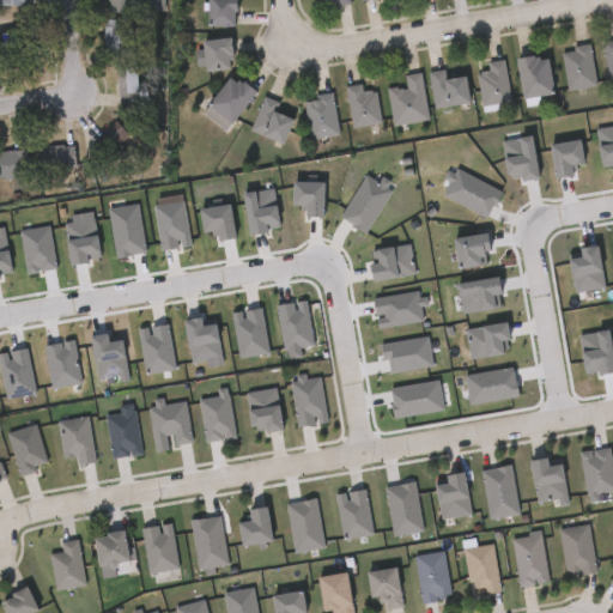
[(237,0),(237,26),(210,26),(210,0),(237,0)]
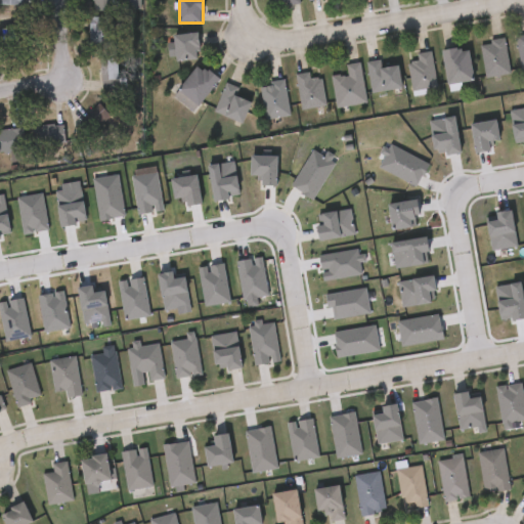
[(274,0),(276,8),(301,5),(299,0),(274,0)]
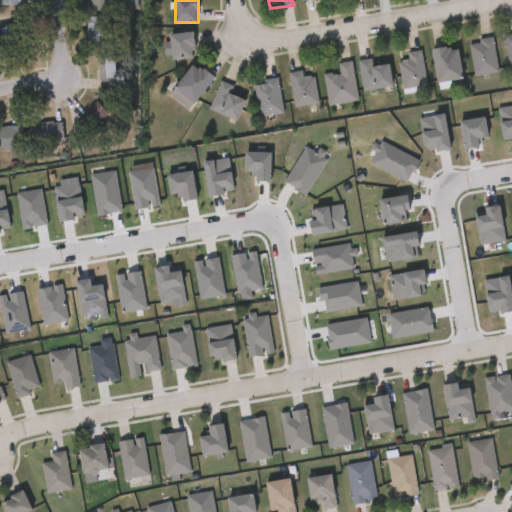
[(87,47),(87,16),(115,16),(115,47),(87,47)]
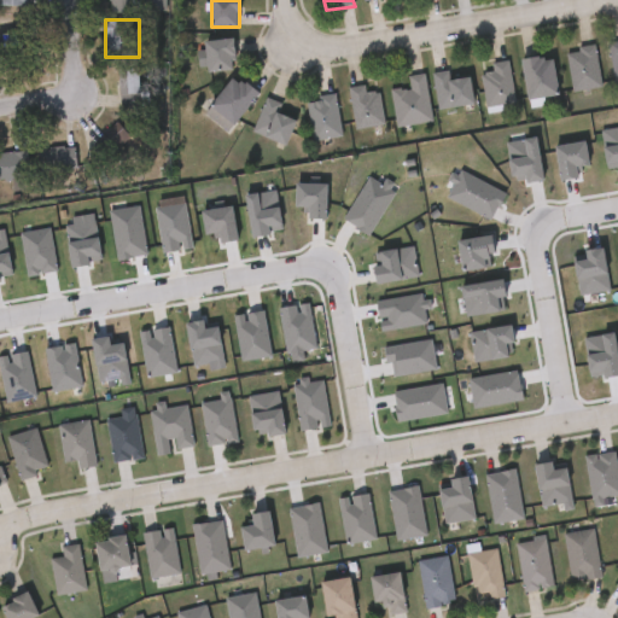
[(0,34),(19,31),(23,53),(0,57),(0,34)]
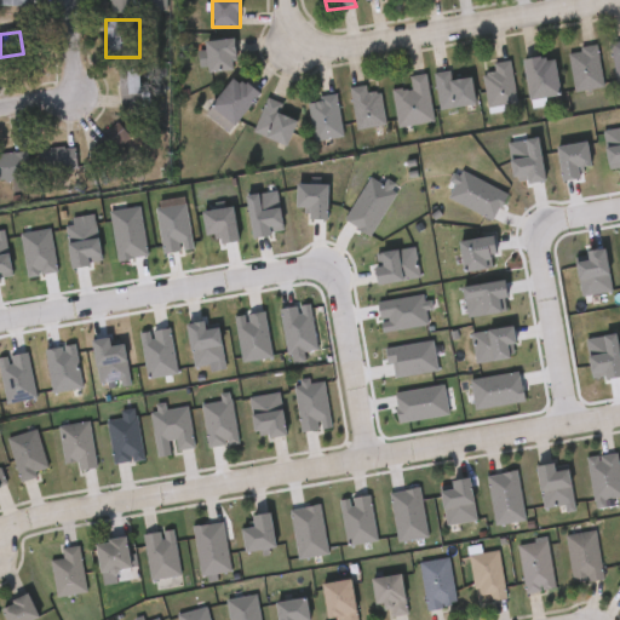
[(210,72),(206,42),(236,39),(239,68),(210,72)]
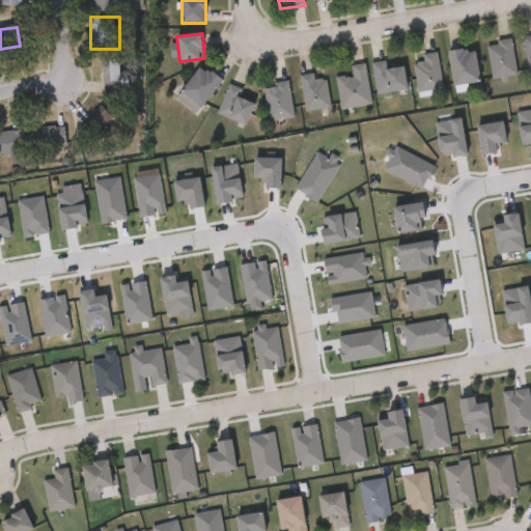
[(486,43),(511,39),(516,74),(492,78),(486,43)]
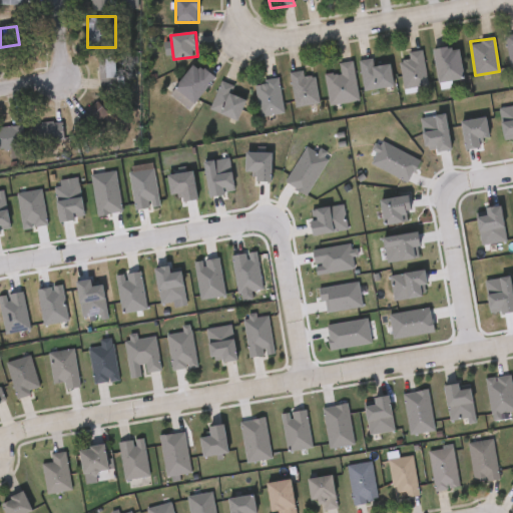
[(437,83),(432,50),(457,46),(463,79),(437,83)]
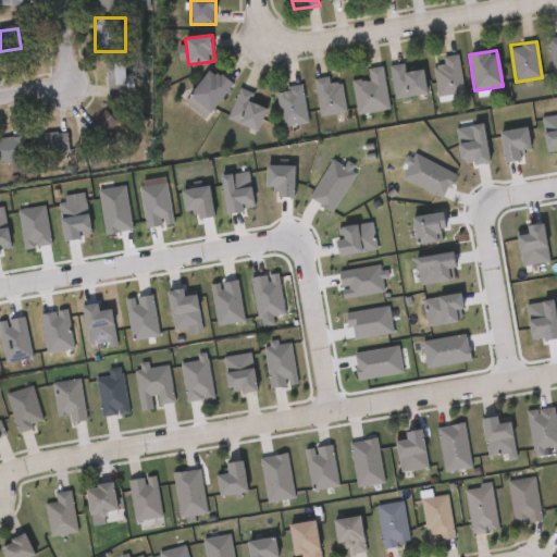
[(442,57),(457,53),(466,91),(441,97),(434,69),(444,66),(442,57)]
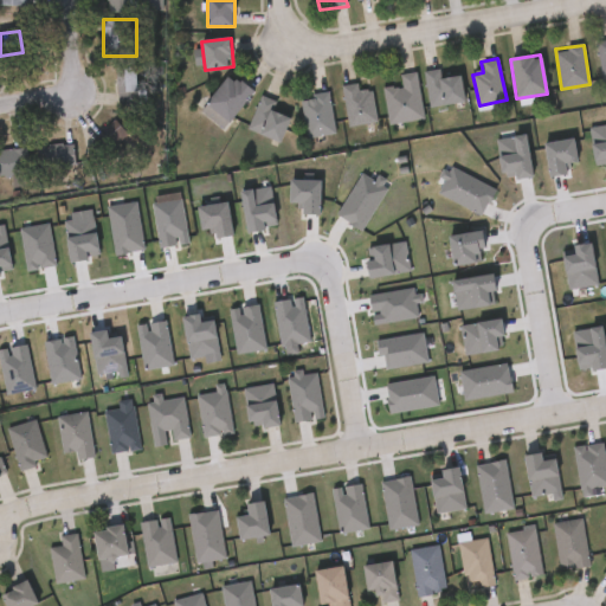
[(116,68),(139,68),(139,104),(116,104),(116,68)]
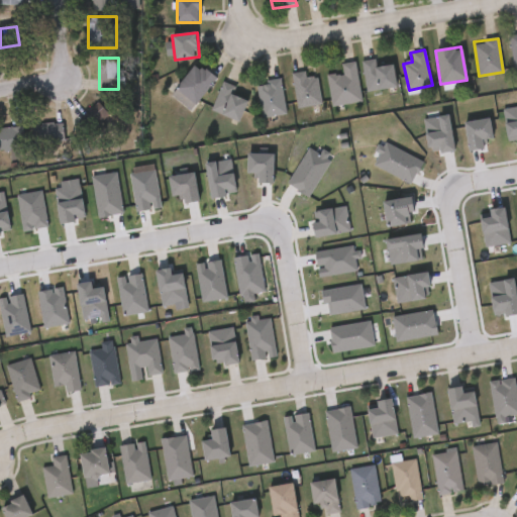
[(393,64),(397,87),(368,92),(362,62),(374,60),(375,68),(393,64)]
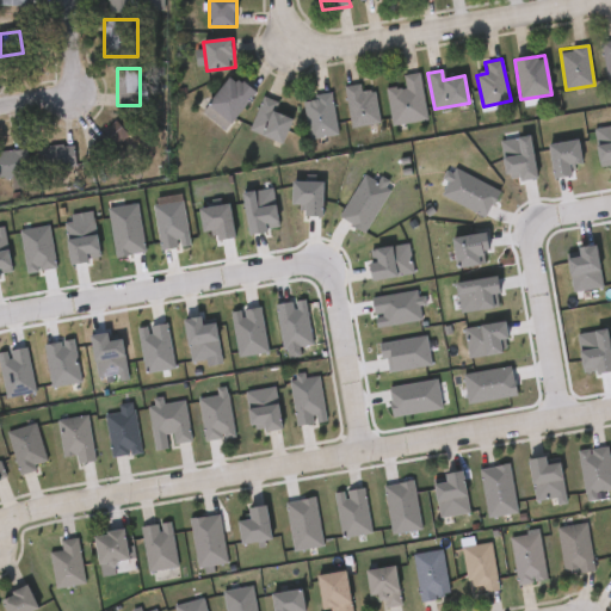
[(393,125),(387,90),(406,87),(403,75),(420,73),(427,119),(393,125)]
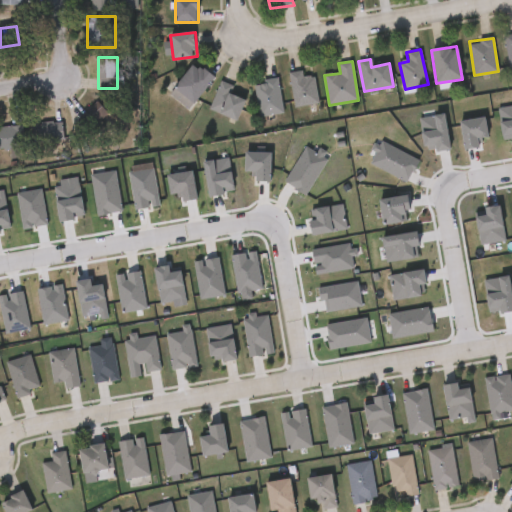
[(187,111),(168,95),(195,62),(215,78),(187,111)]
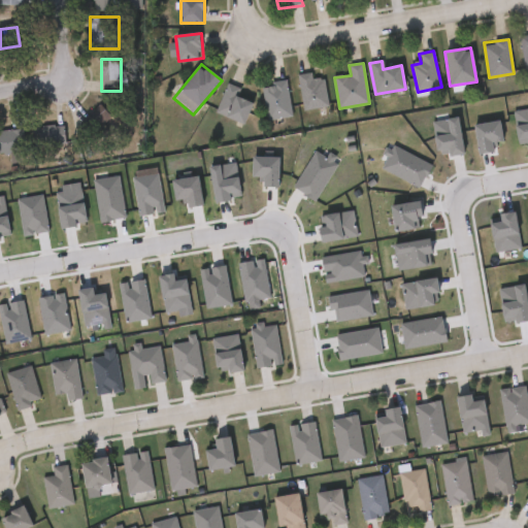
[(329,105),(304,110),(297,75),(311,72),(312,79),(324,78),(329,105)]
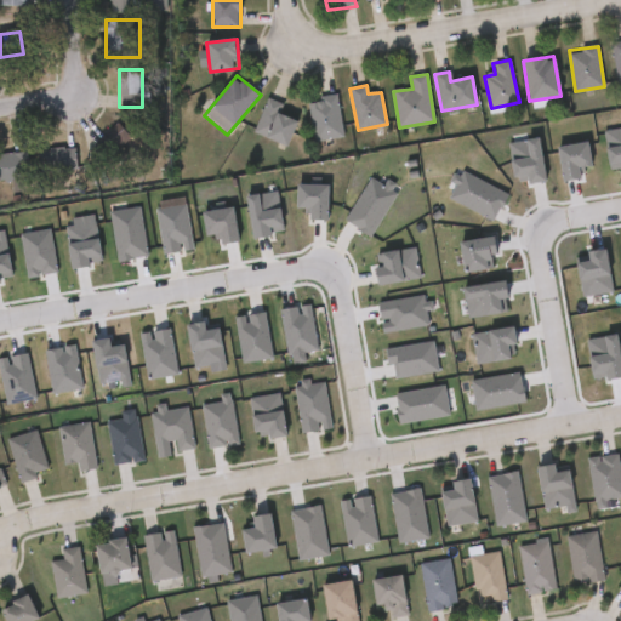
[(313,141),(309,98),(339,96),(342,137),(313,141)]
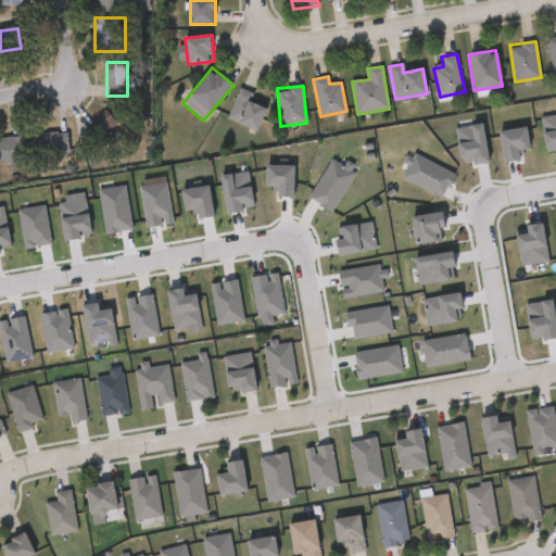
[(228,117),(241,87),(255,93),(252,102),(267,108),(257,130),(228,117)]
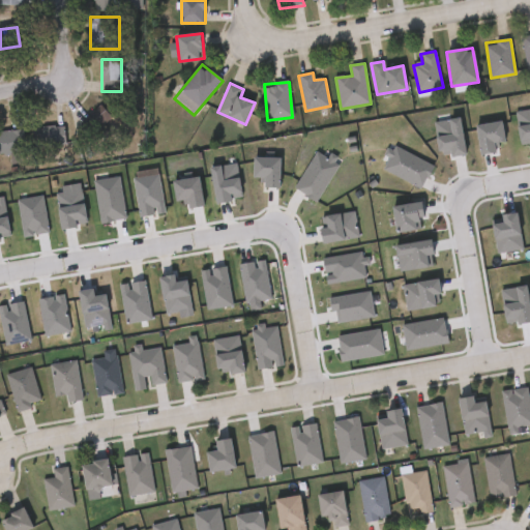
[(64,145),(33,147),(32,127),(62,125),(64,145)]
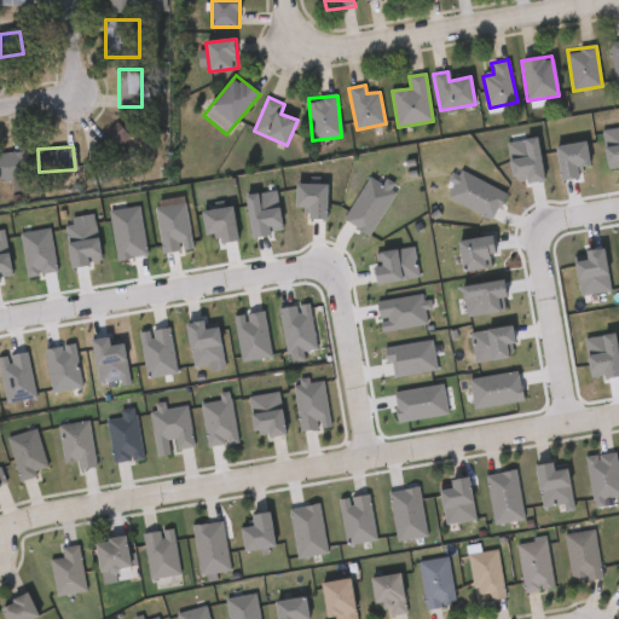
[(33,175),(0,181),(0,154),(29,150),(33,175)]
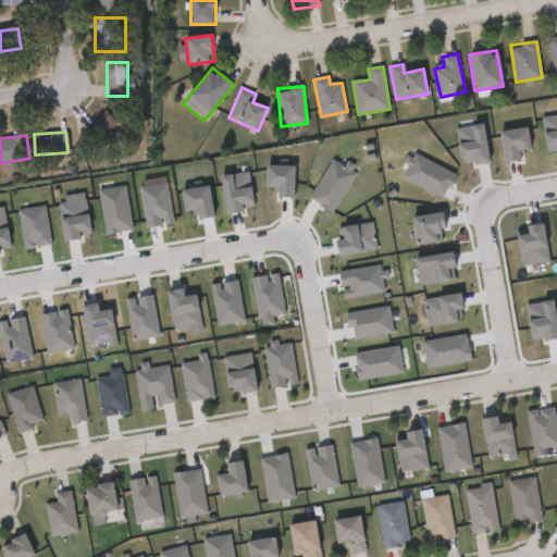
[(52,384),(79,380),(86,421),(70,423),(69,416),(58,417),(52,384)]
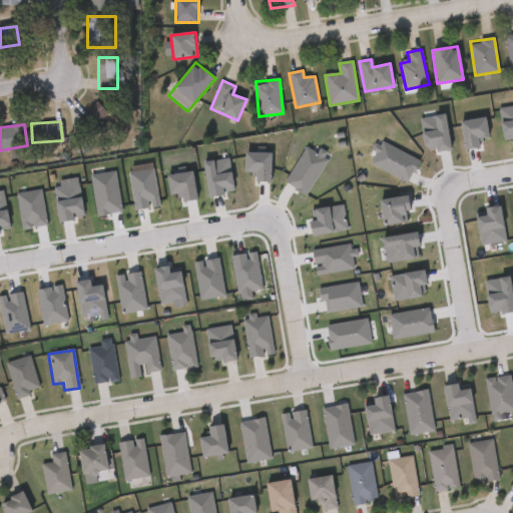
[(30,396),(16,400),(6,363),(30,356),(39,389),(29,392),(30,396)]
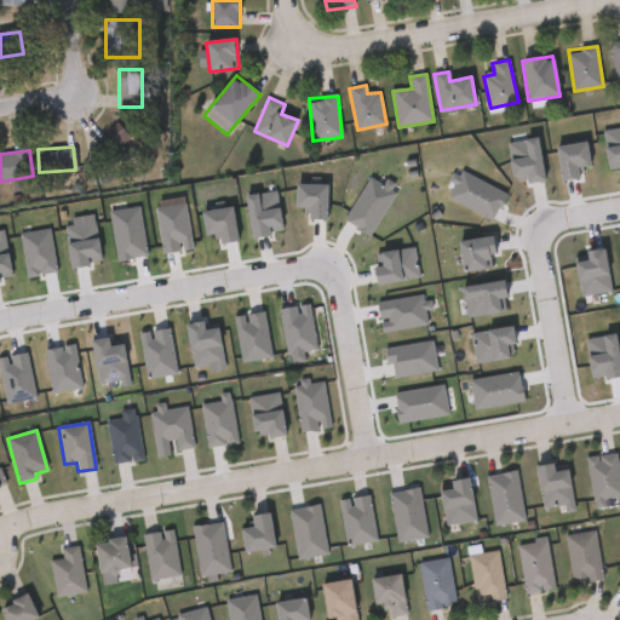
[(181,577),(150,581),(143,535),(173,530),(181,577)]
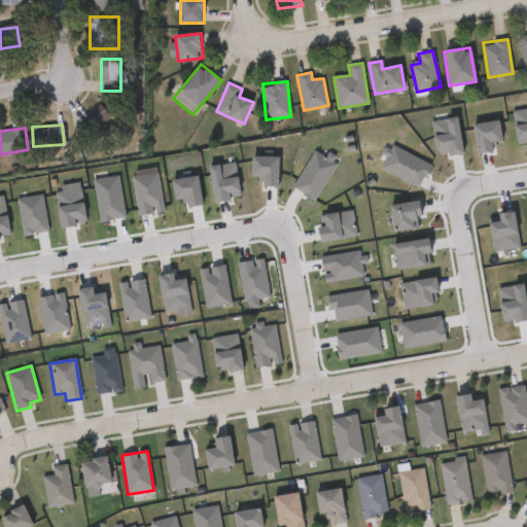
[(512,492),(486,496),(480,455),(505,452),(512,492)]
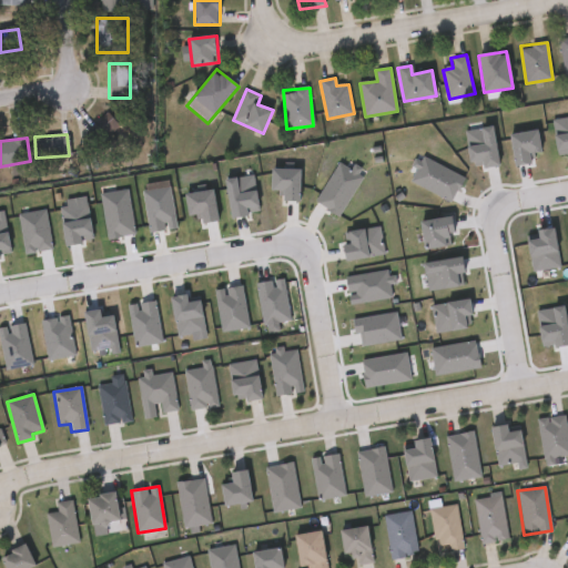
[(118,520),(90,526),(85,498),(112,493),(118,520)]
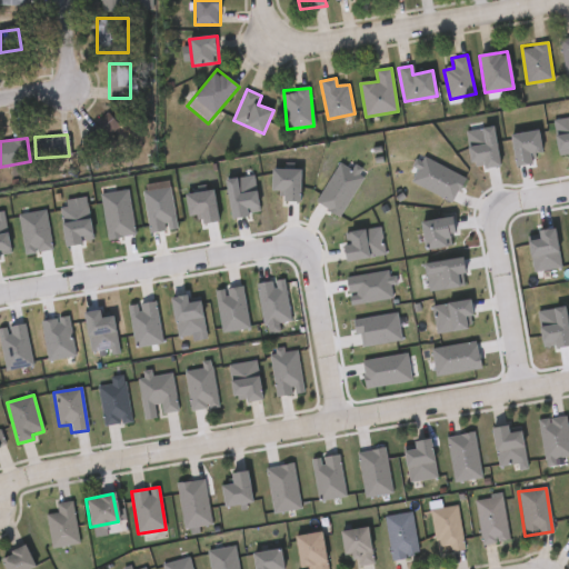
[(502,497),(508,541),(480,545),(475,501),(502,497)]
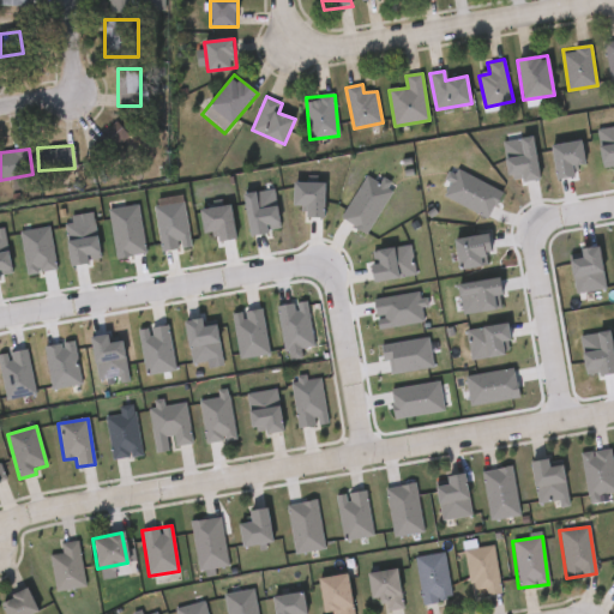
[(85,588),(55,593),(49,557),(62,554),(60,543),(77,541),(85,588)]
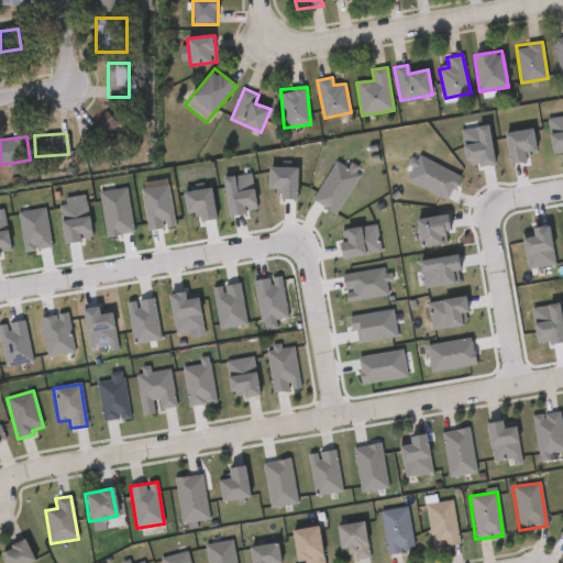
[(459,543),(432,548),(426,505),(452,500),(459,543)]
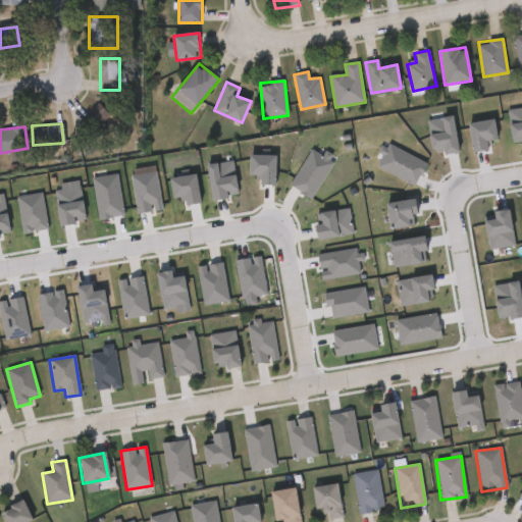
[(358,514),(353,474),(377,470),(383,510),(358,514)]
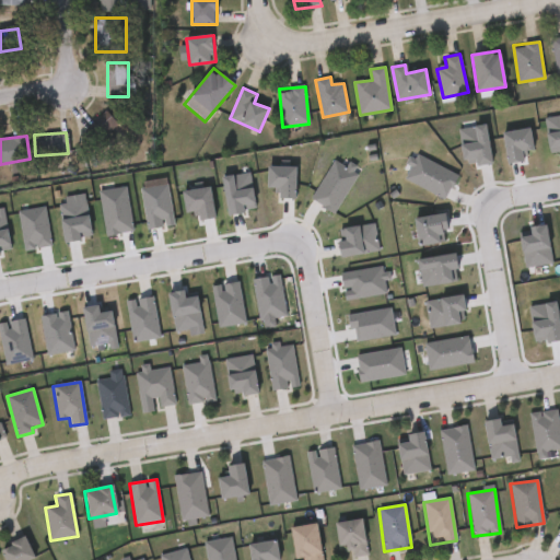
[(333,523),(361,518),(365,557),(351,558),(350,546),(336,548),(333,523)]
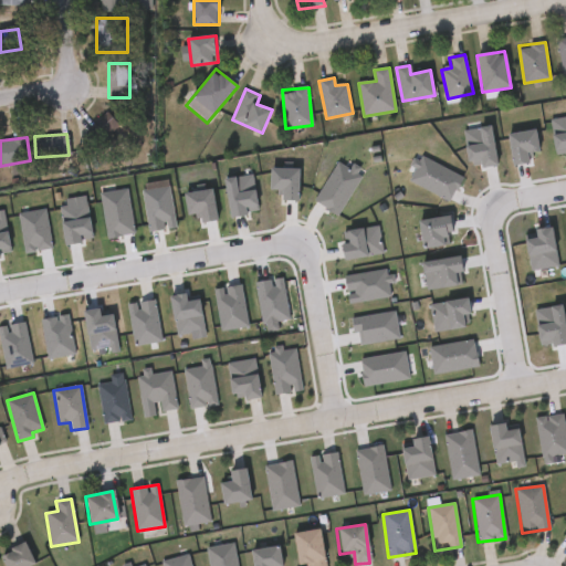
[(310,565),(310,564),(296,565),(291,534),(318,530),(324,565),(310,565)]
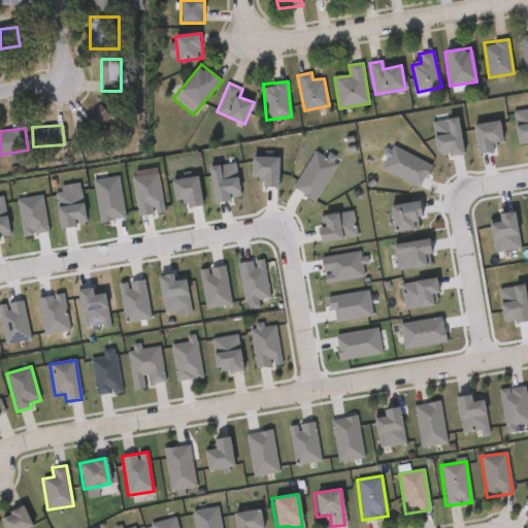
[(3,527),(0,521),(0,517),(22,506),(31,526),(27,527),(3,527)]
